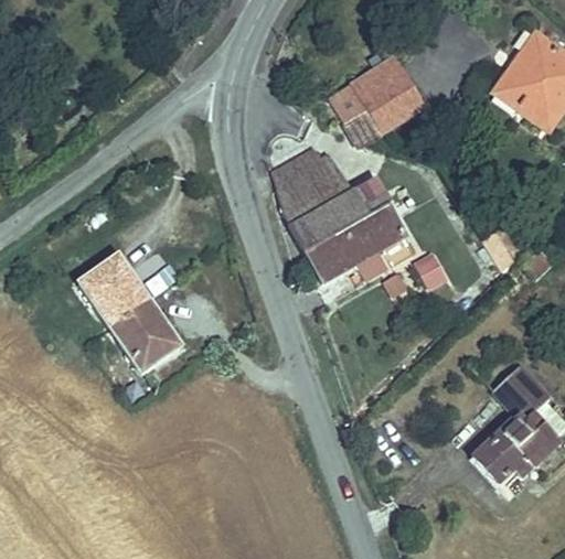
[(564,53),(534,32),(515,57),(521,62),(503,87),(521,99),(515,107),(543,126),(564,94),(564,53)]
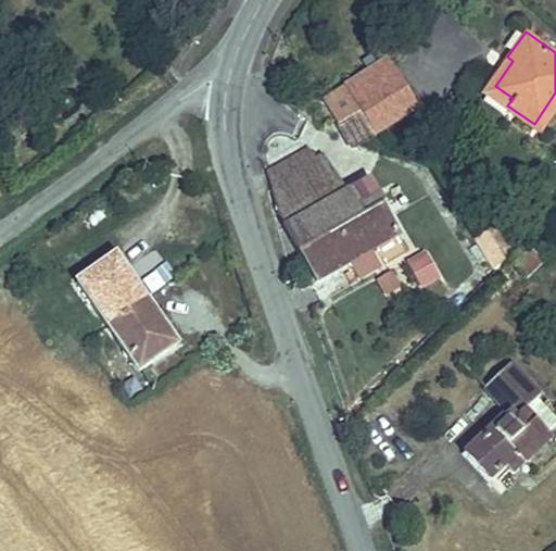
[(417,103),(388,54),(323,96),(337,121),(359,108),(373,130),(417,103)]
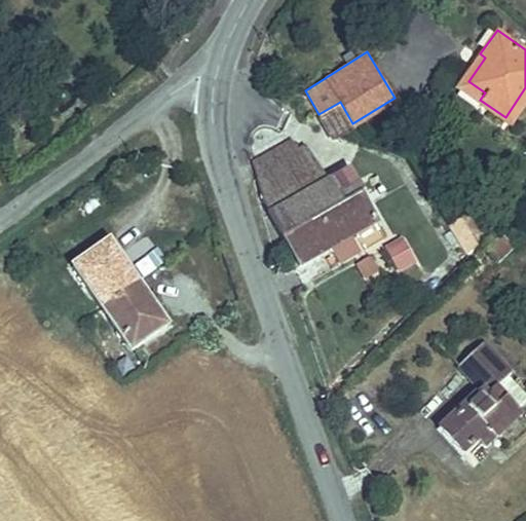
[(468,81),(485,58),(480,53),(458,84),(480,100),(485,92),(468,81)]
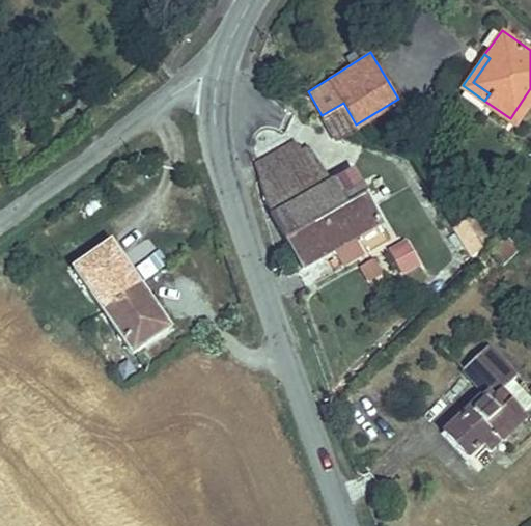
[(514,122),(530,98),(530,88),(510,118),(514,122)]
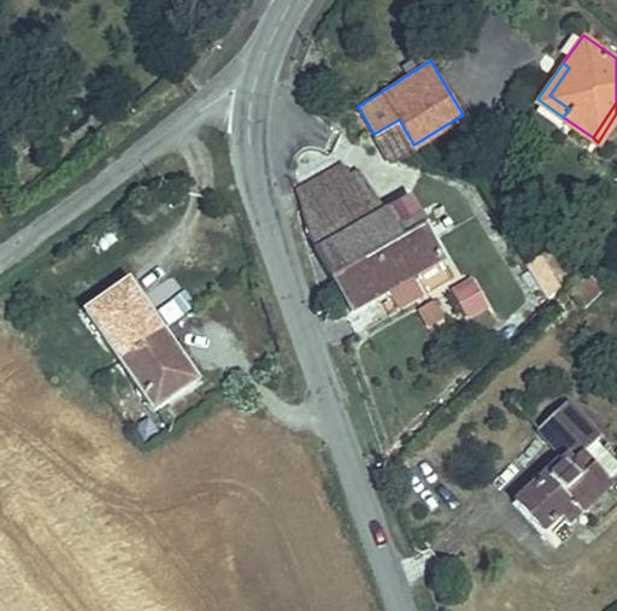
[(413,145),(399,119),(374,134),(388,157),(413,145)]
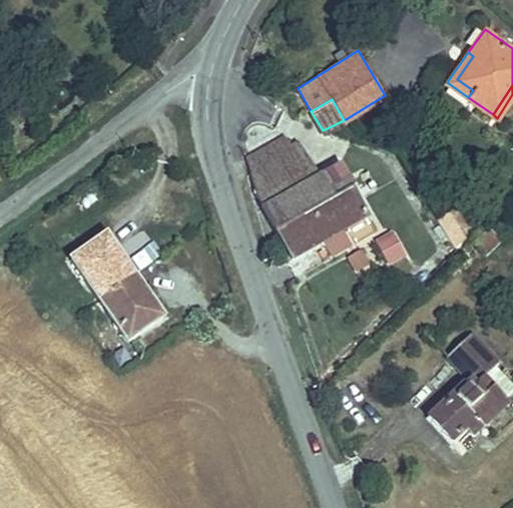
[(250,169),(292,146),(285,132),(246,153),(250,169)]
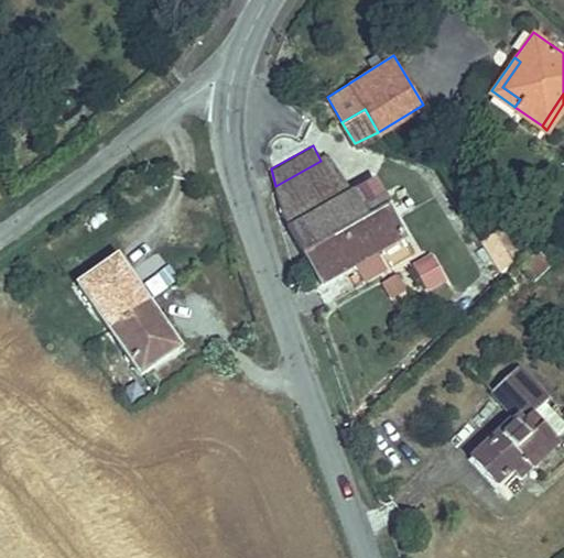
[(290,223),(350,189),(329,155),(321,161),(275,186),(282,212),(290,223)]
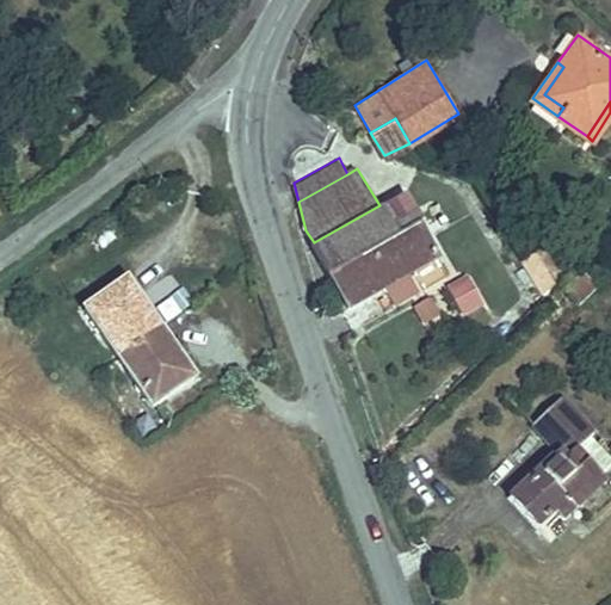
[(446,273),(415,223),(421,220),(415,210),(411,214),(399,193),(314,242),(349,304),(384,284),(394,302),(446,273)]
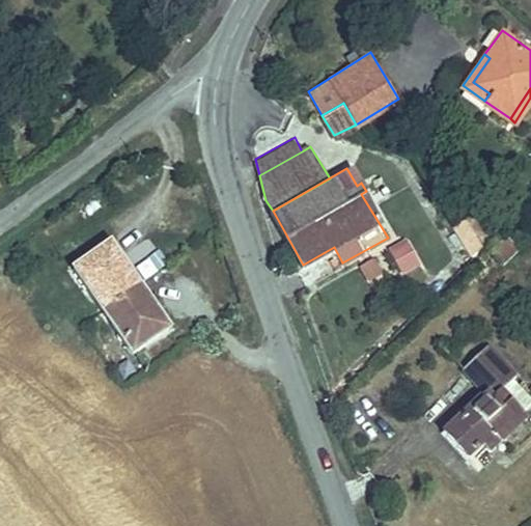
[(492,234),(475,209),(463,217),(482,244),(492,234)]
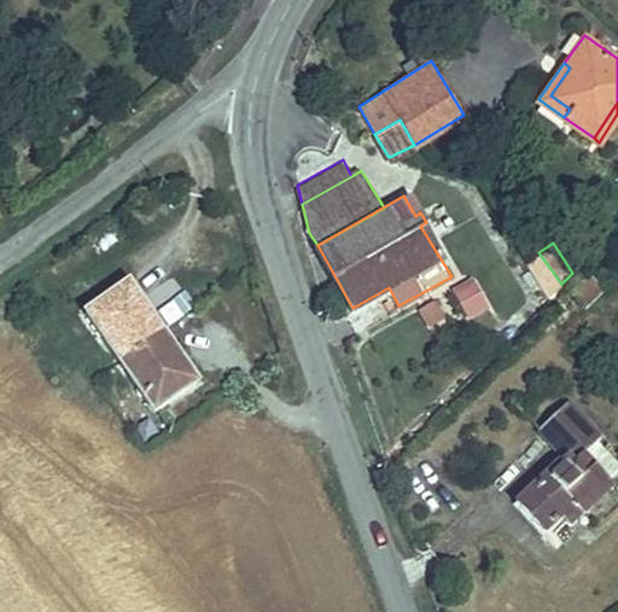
[(561,284),(538,252),(526,261),(547,293),(561,284)]
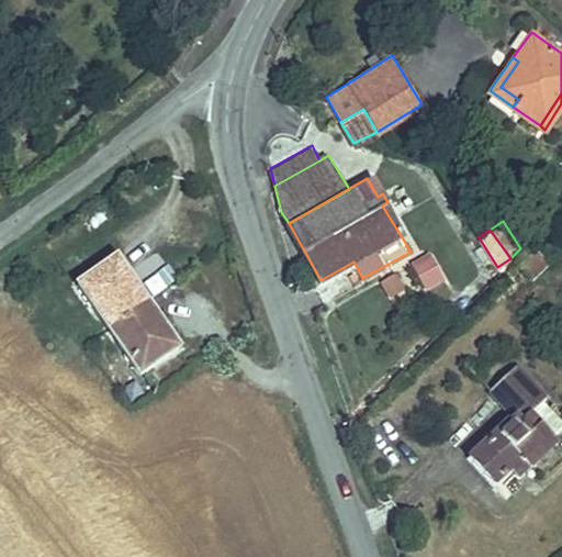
[(520,248),(529,240),(523,231),(514,237),(520,248)]
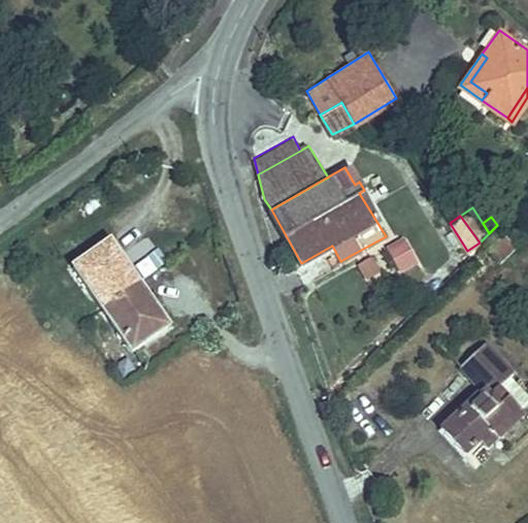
[(500,260),(516,243),(505,233),(489,250),(500,260)]
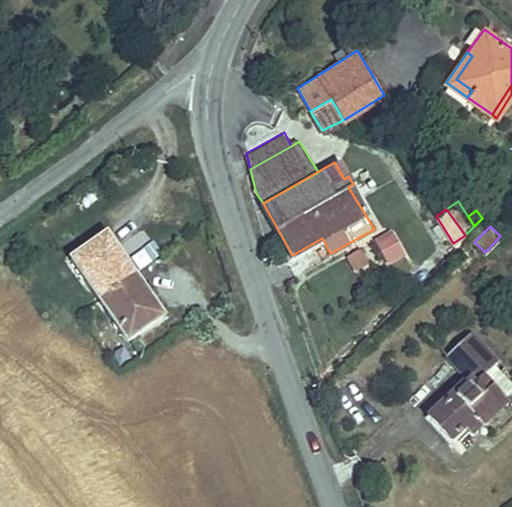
[(399,252),(387,230),(376,237),(388,259),(399,252)]
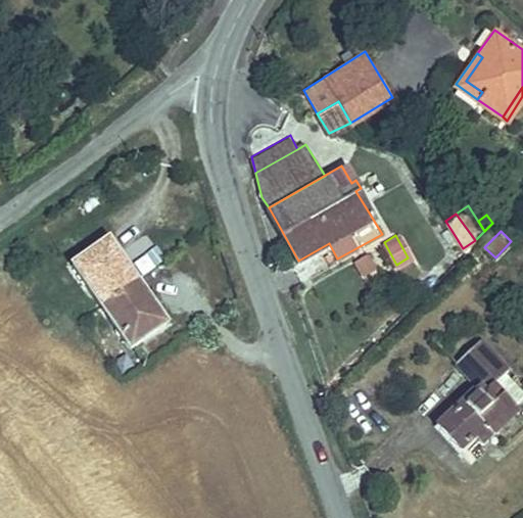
[(124,259),(107,236),(101,240),(117,263),(124,259)]
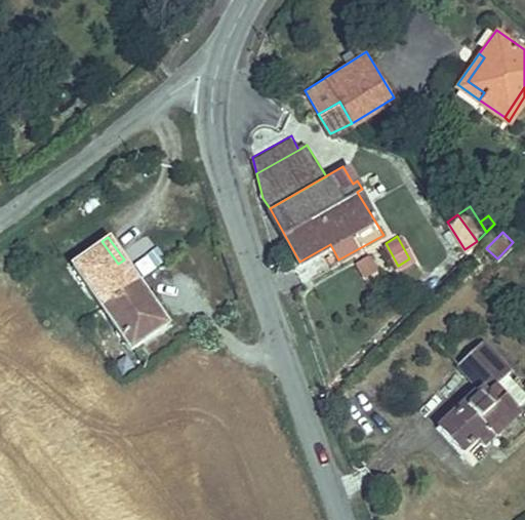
[(102,241),(72,262),(101,304),(136,279),(124,260),(118,264),(102,241)]
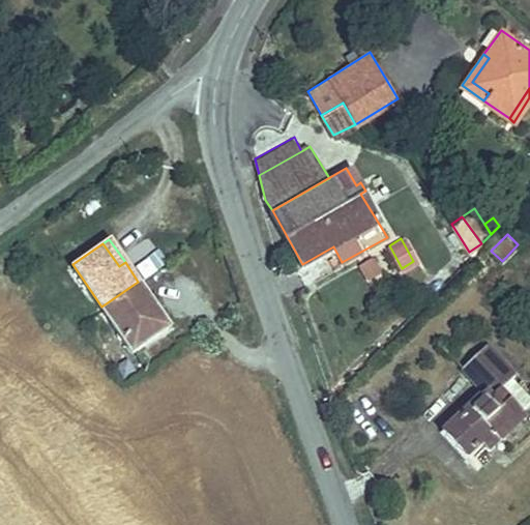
[(381,268),(376,260),(377,259),(376,256),(372,255),(358,262),(363,270),(365,269),(370,275),(381,268)]
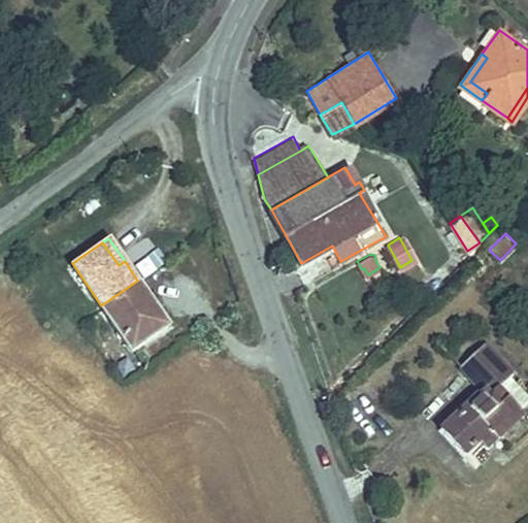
[(131,348),(161,326),(144,303),(151,299),(137,281),(101,305),(131,348)]
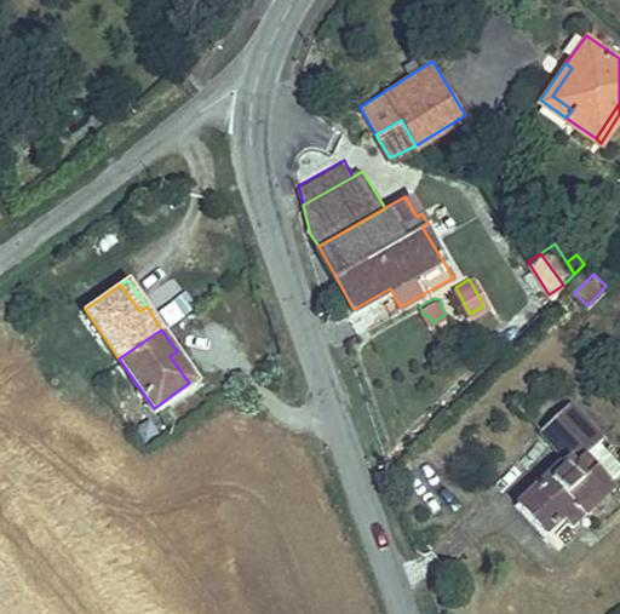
[(189,383),(196,378),(177,351),(170,356),(189,383)]
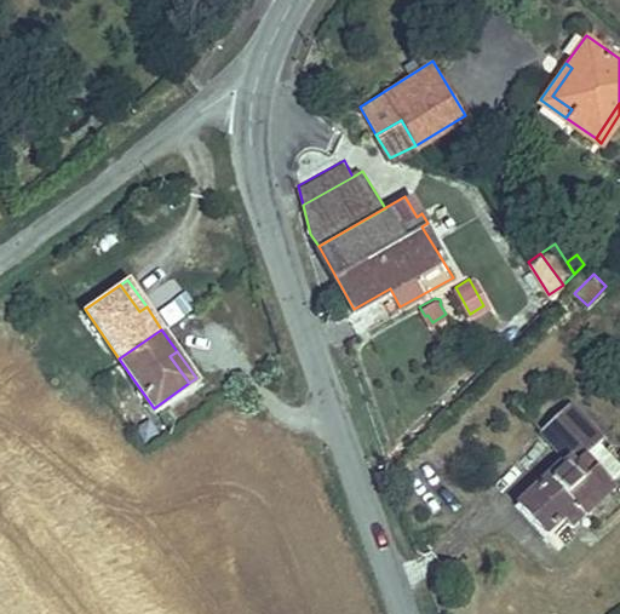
[(613,485),(609,480),(583,454),(598,439),(602,436),(568,401),(539,428),(564,455),(516,501),(544,531),(573,504),(581,514),(613,485)]
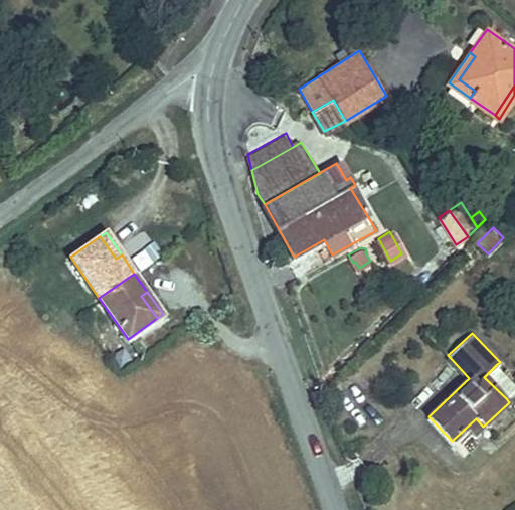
[(514,388),(514,383),(497,364),(484,377),(506,398),(514,388)]
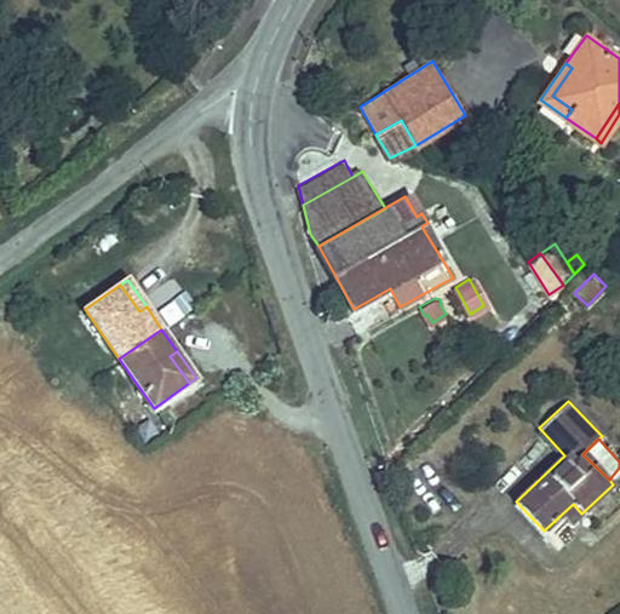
[(569,524),(581,514),(573,504),(561,516),(569,524)]
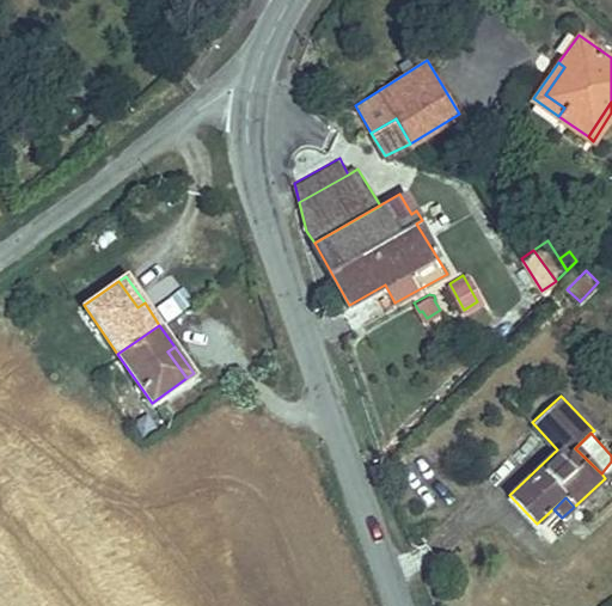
All buildings are outlined.
